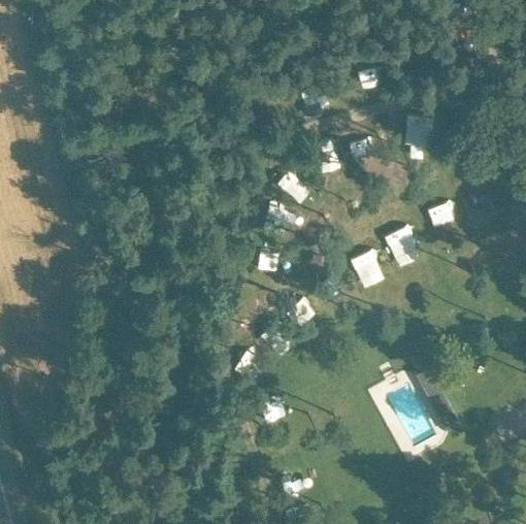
[(427,117),(409,116),(407,158),(425,159),(427,117)]
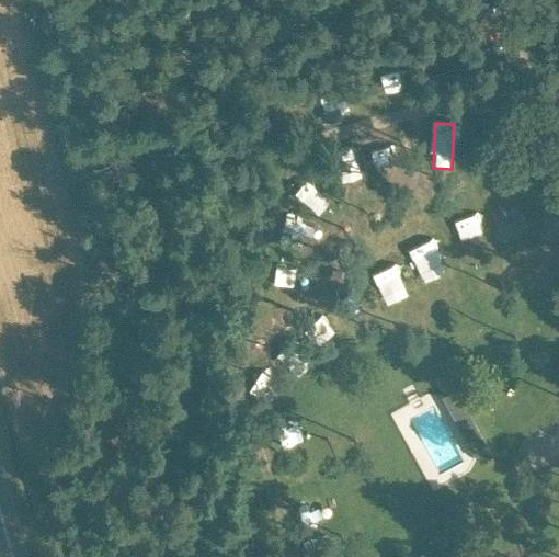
[(490,212),(501,243),(520,236),(509,205),(490,212)]
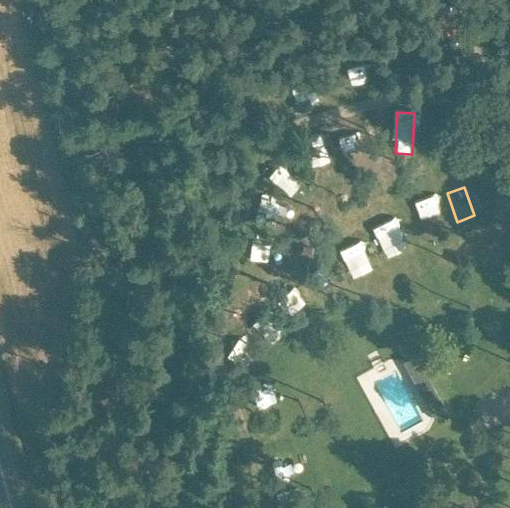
[(373,230),(388,260),(408,250),(393,220),(373,230)]
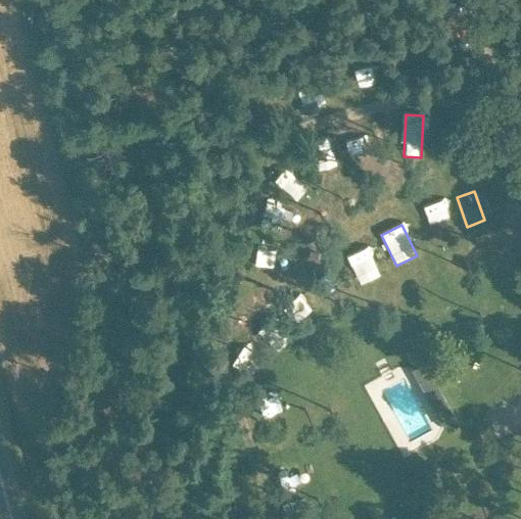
[(372,249),(350,254),(359,285),(380,280),(372,249)]
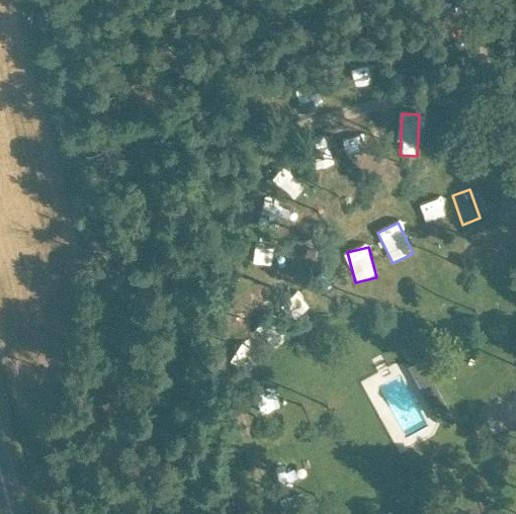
[(268,317),(256,330),(276,348),(288,336),(268,317)]
